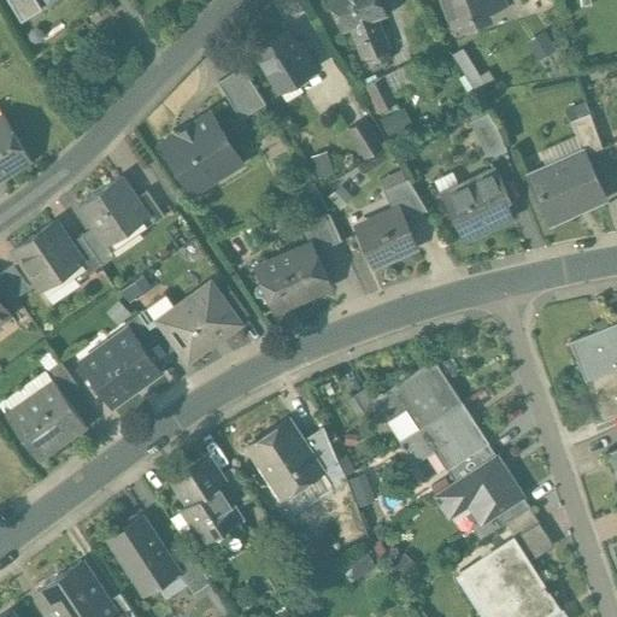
[(7,0),(21,22),(42,9),(36,0),(7,0)]
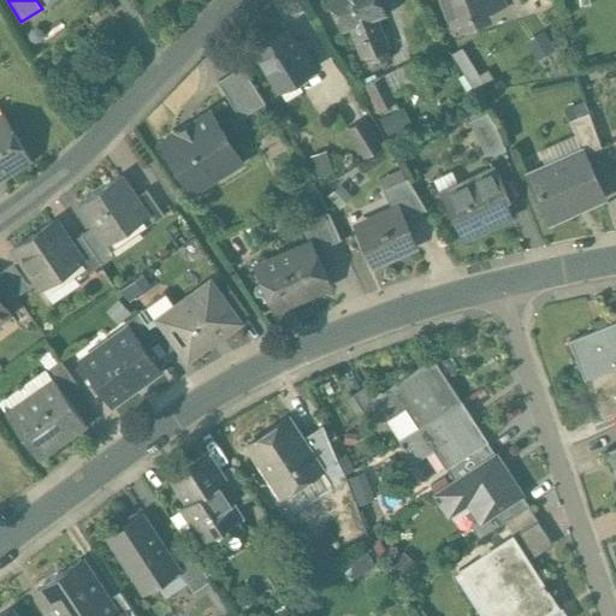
[(379,0),(327,0),(341,33),(350,28),(362,60),(389,51),(377,18),(385,16),(379,0)]
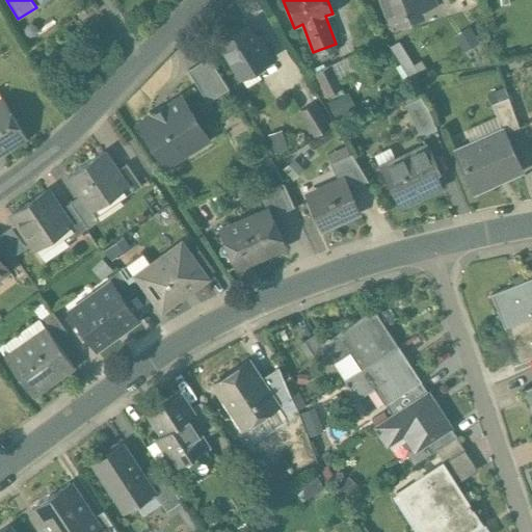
[(380,0),(383,8),(391,5),(397,20),(421,10),(417,0),(380,0)]
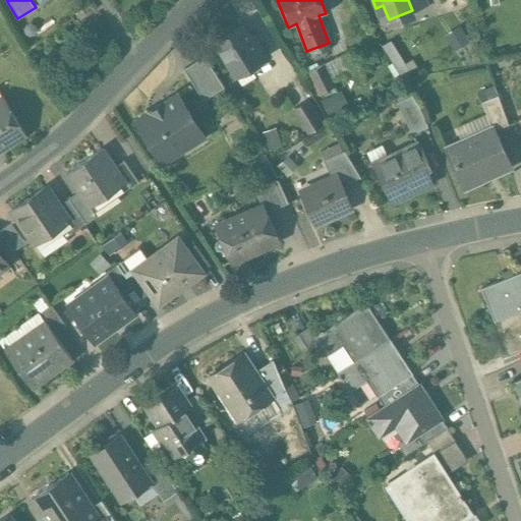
[(253,36),(250,38),(242,25),(215,43),(237,77),(268,58),(253,36)]
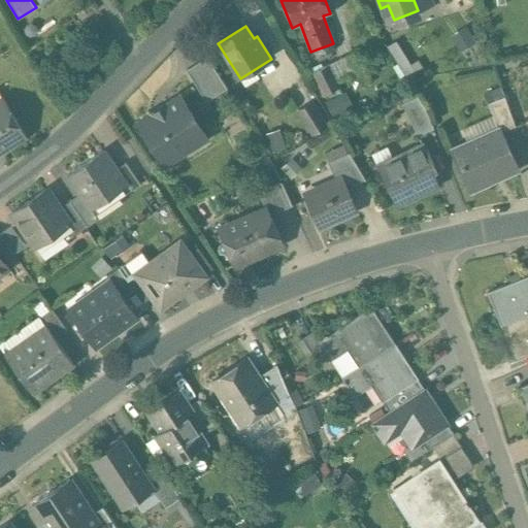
[(354,55),(340,60),(349,80),(362,74),(354,55)]
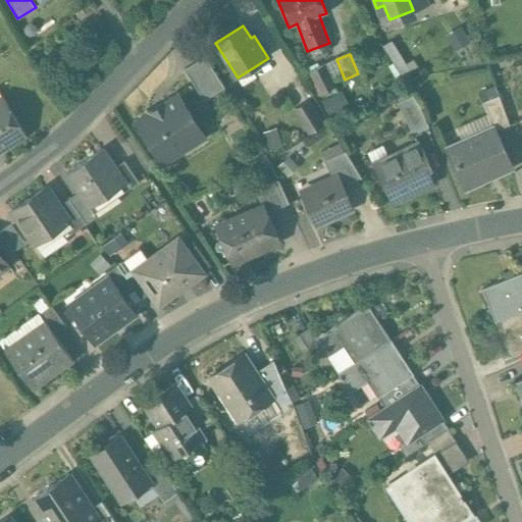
[(224,88),(205,57),(184,70),(204,101),(224,88)]
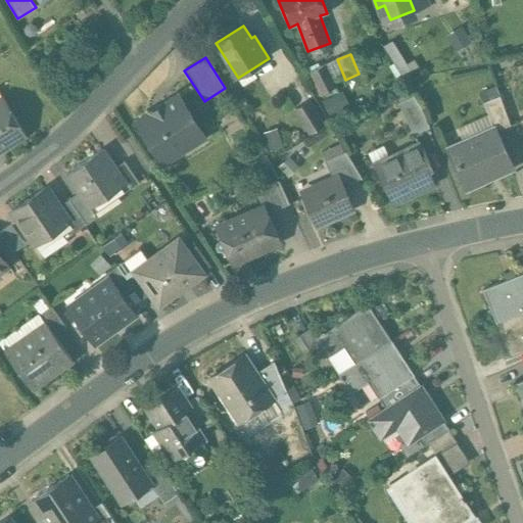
[(325,65),(310,73),(321,96),(335,89),(325,65)]
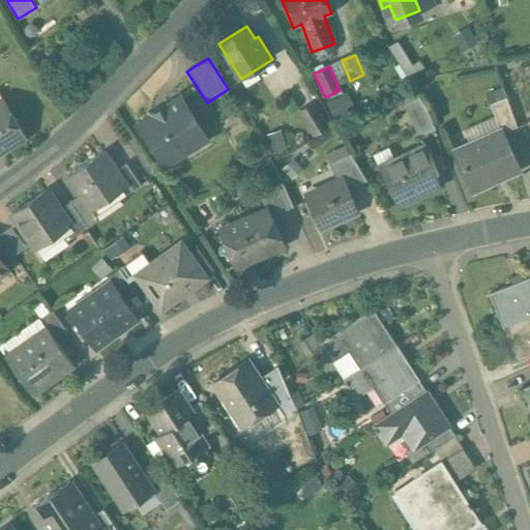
[(501,87),(484,93),(489,105),(505,97),(501,87)]
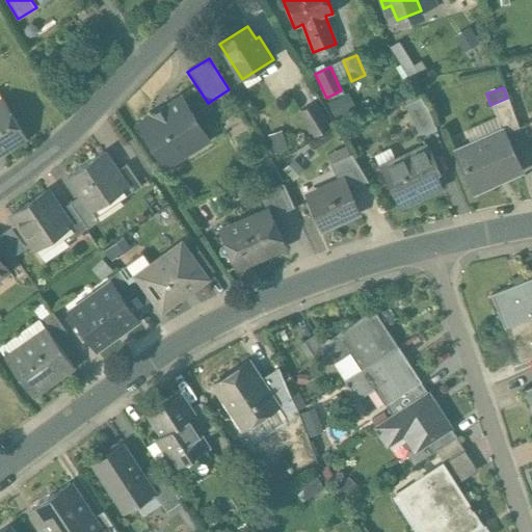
[(328,99),(334,112),(354,106),(349,91),(328,99)]
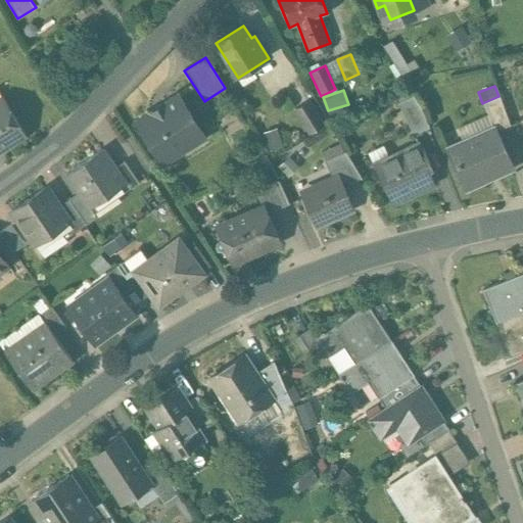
[(179,96),(137,122),(162,162),(204,137),(179,96)]
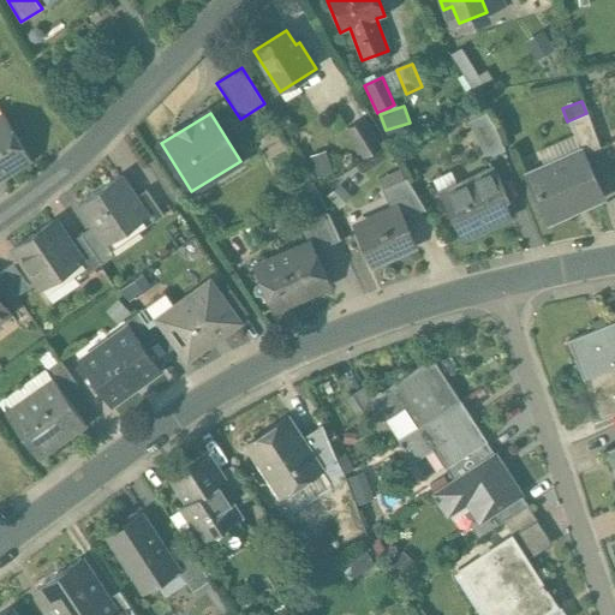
[(499,132),(487,113),(469,121),(487,160),(505,150),(499,132)]
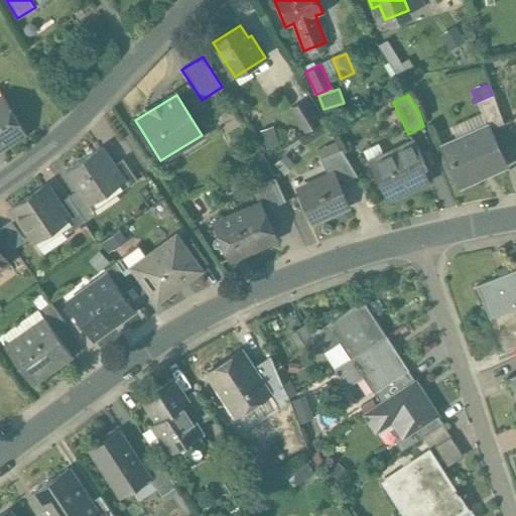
[(492,95),(476,102),(487,126),(488,126),(490,130),(504,124),(493,95),(492,95)]
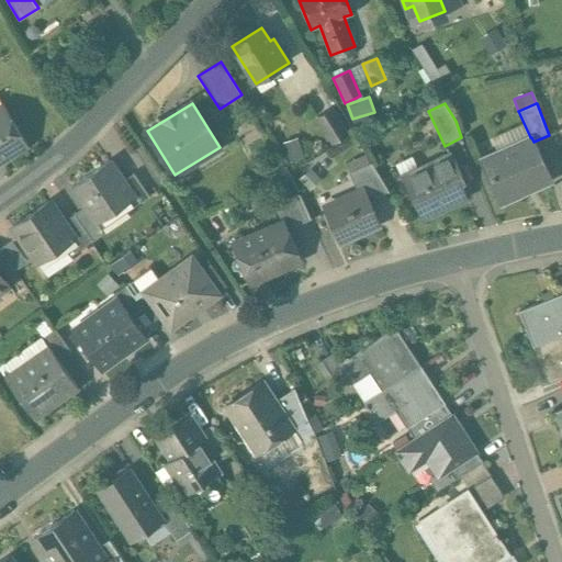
[(4,108),(0,110),(0,160),(11,154),(11,153),(26,144),(4,108)]
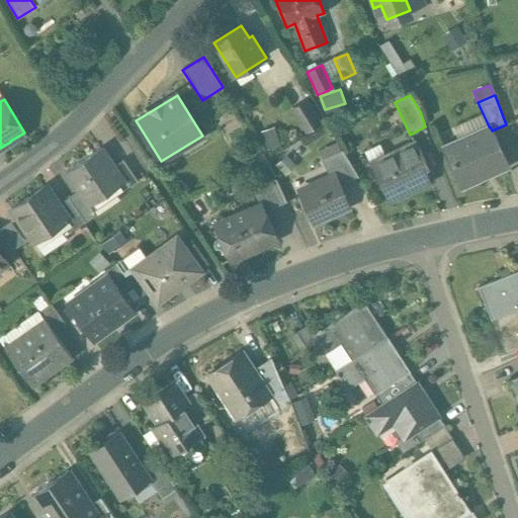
[(305,101),(292,108),(308,134),(320,126),(305,101)]
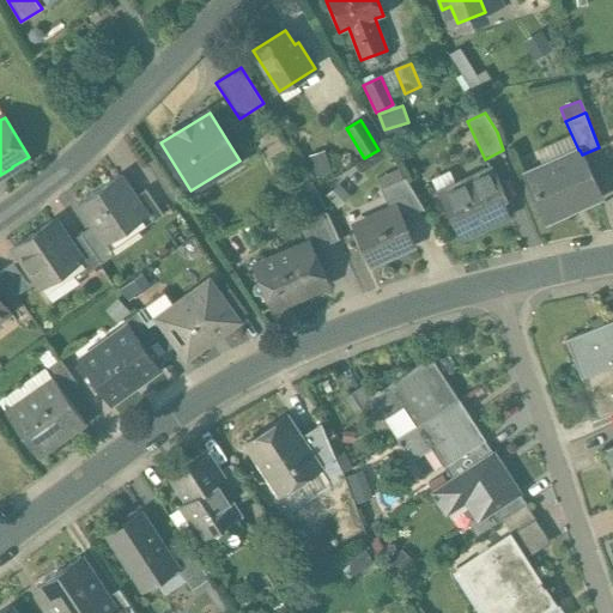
[(578,150),(525,174),(547,223),(601,199),(582,155),(580,150),(578,150)]
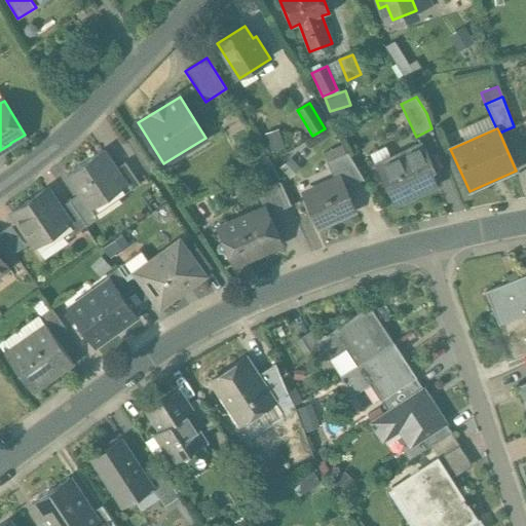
[(422,145),(377,166),(395,204),(437,186),(425,163),(429,161),(422,145)]
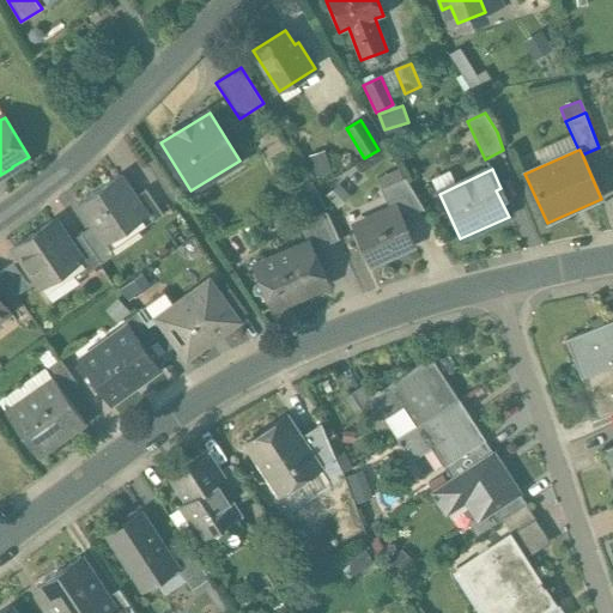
[(134,198),(119,176),(78,204),(105,244),(134,225),(146,217),(134,198)]
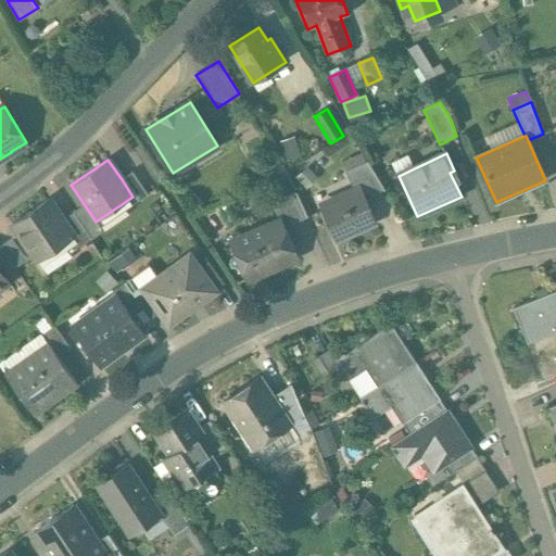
[(367,162),(345,172),(354,192),(362,189),(365,199),(384,190),(367,162)]
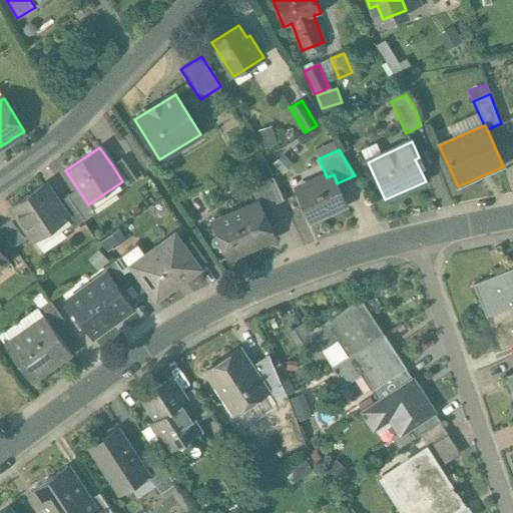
[(136,180),(121,158),(112,165),(122,181),(112,188),(116,194),(136,180)]
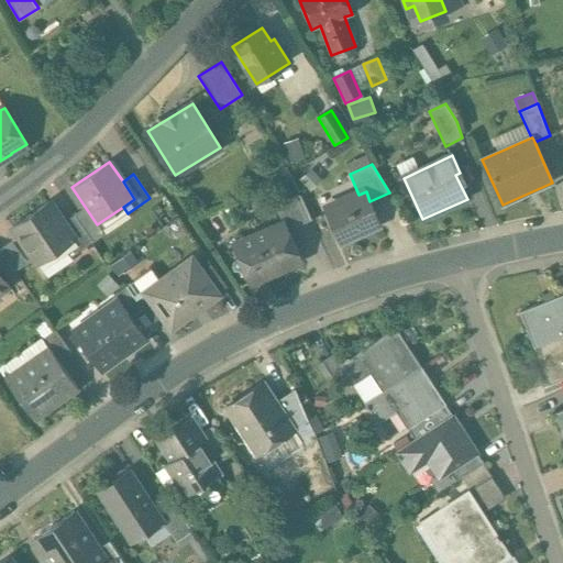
[(359,195),(324,209),(340,243),(381,225),(370,201),(366,191),(359,195)]
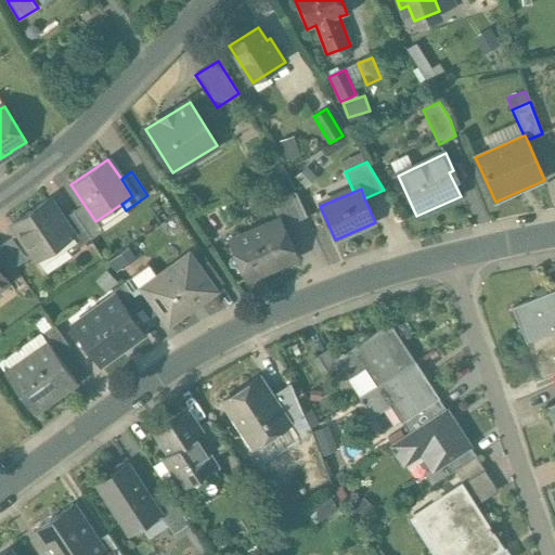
[(307,217),(296,192),(271,203),(279,220),(280,220),(284,228),(307,217)]
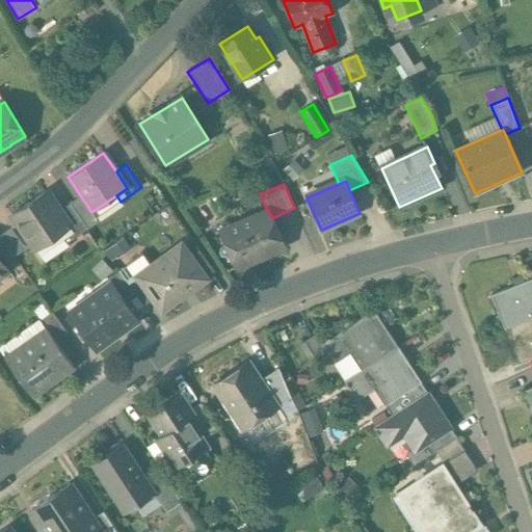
[(47,191),(11,215),(42,261),(67,244),(60,234),(71,227),(60,210),(47,191)]
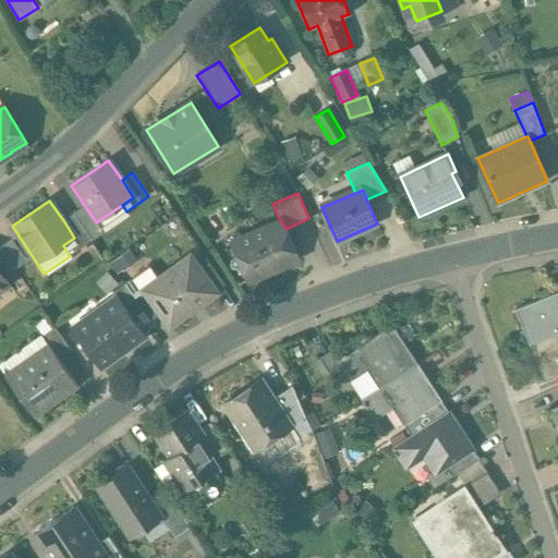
[(92,241),(73,214),(63,220),(74,238),(63,245),(70,256),(92,241)]
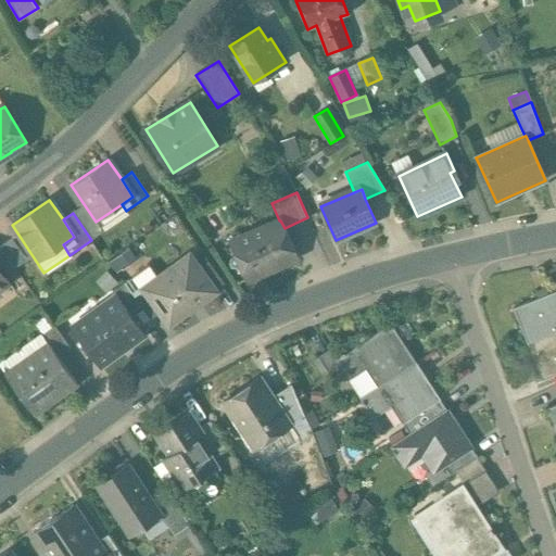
[(279,220),(235,241),(252,278),(298,258),(285,228),(280,220),(279,220)]
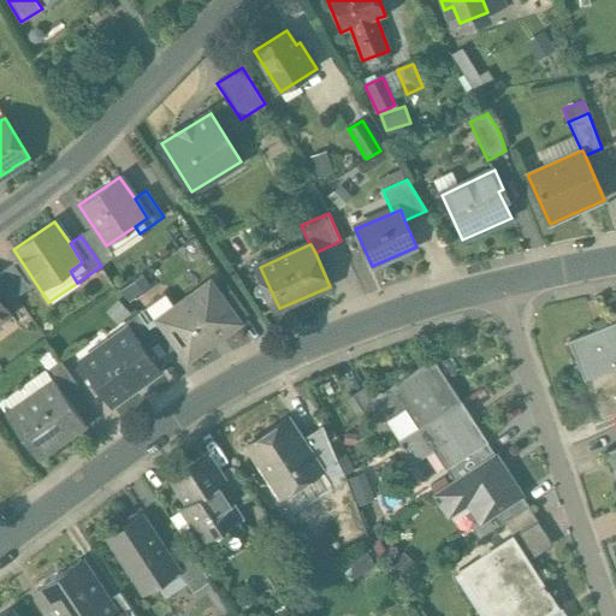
[(16,298),(0,276),(0,300),(5,307),(16,298)]
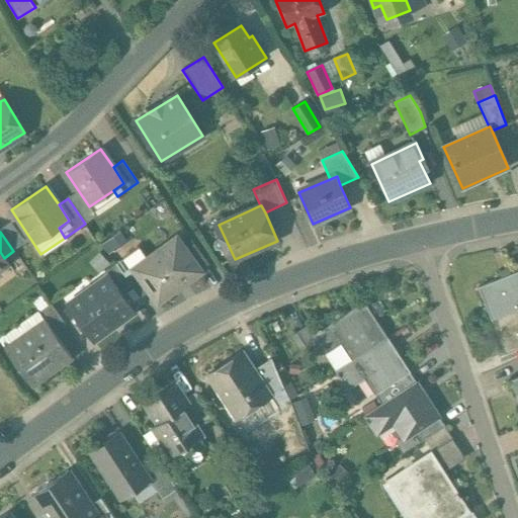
[(184,251),(176,240),(135,269),(150,291),(158,301),(198,271),(184,251)]
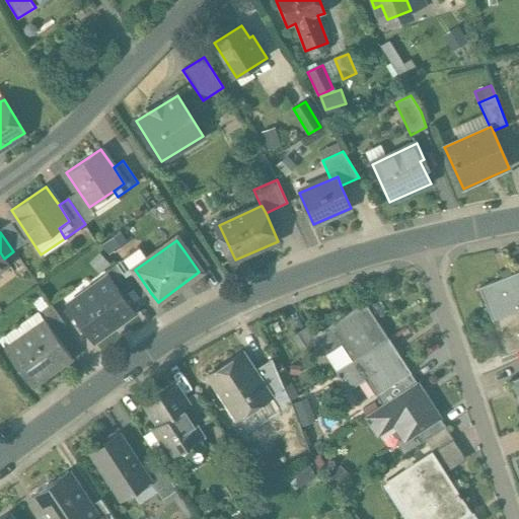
[(209,266),(194,244),(184,251),(199,272),(209,266)]
